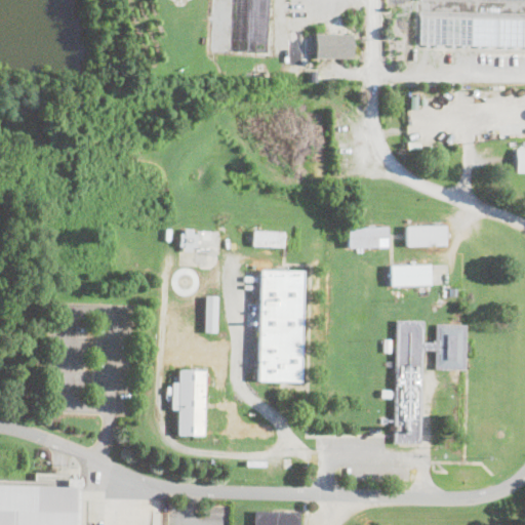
[(270,1),(237,0),(211,0),(210,50),(269,51),(270,1)]
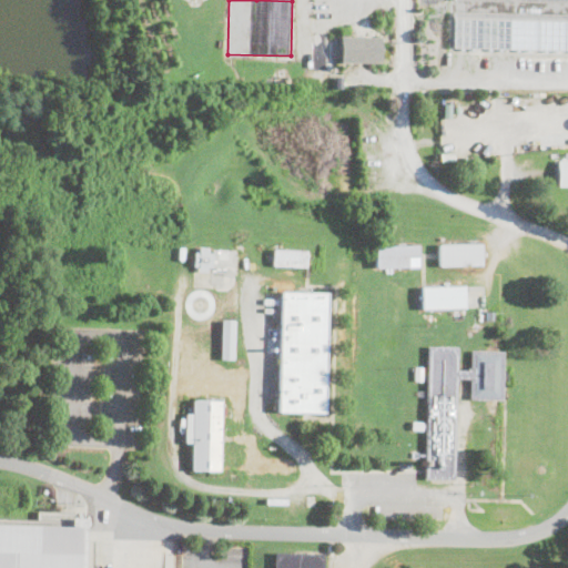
[(567,50),(453,48),(454,12),(567,14),(567,50)]
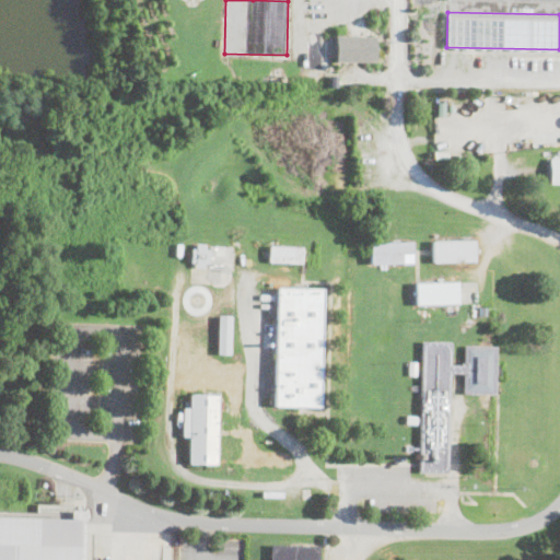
[(376,61),(336,62),(336,37),(376,37),(376,61)]
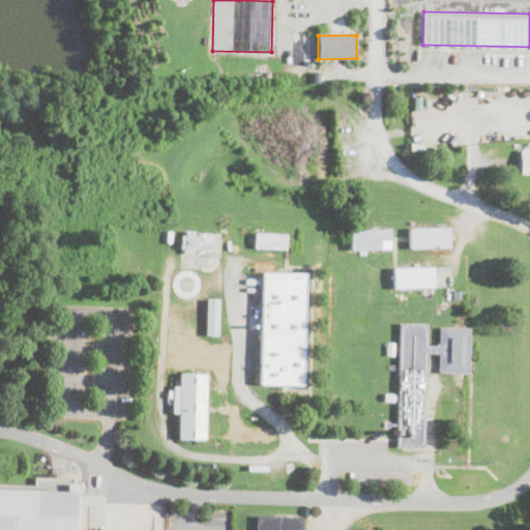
[(320,82),(311,82),(312,70),(320,70),(320,82)]
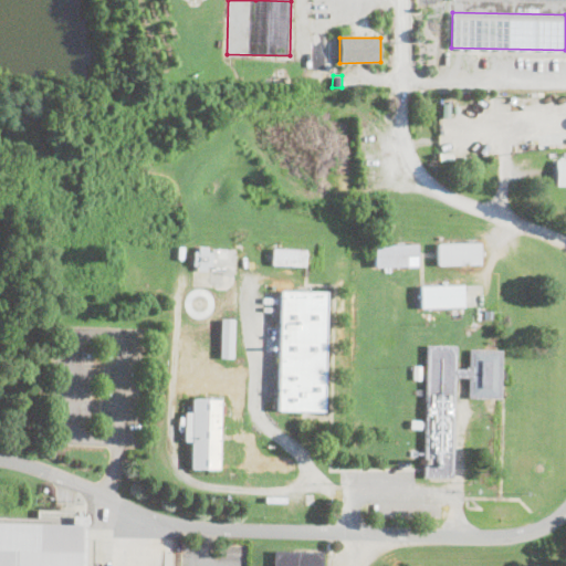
[(565,185),(555,185),(555,159),(565,158),(565,185)]
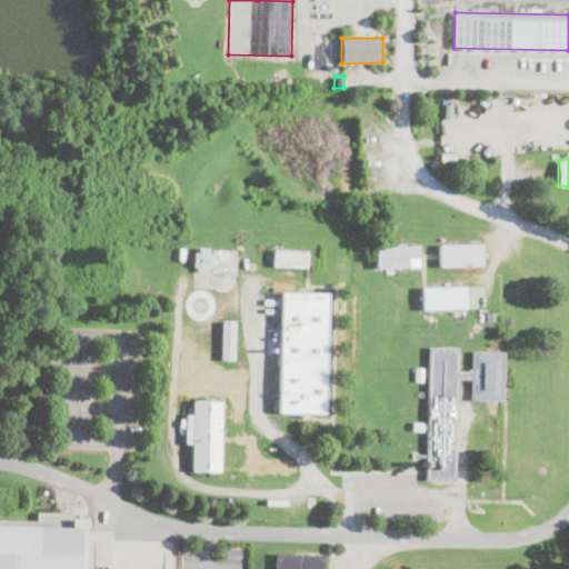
[(482,266),(439,267),(439,246),(482,245),(482,266)]
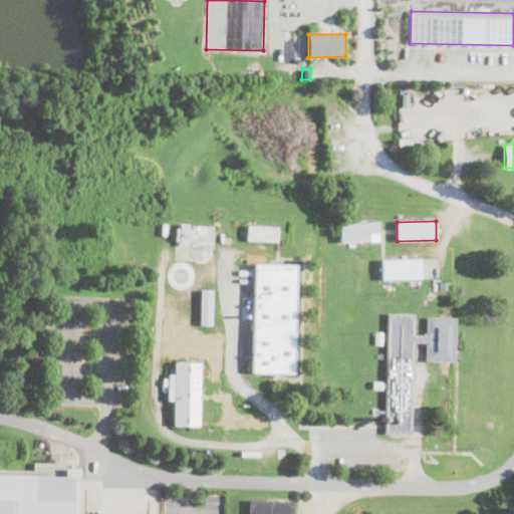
[(378,242),(340,243),(339,223),(378,222),(378,242)]
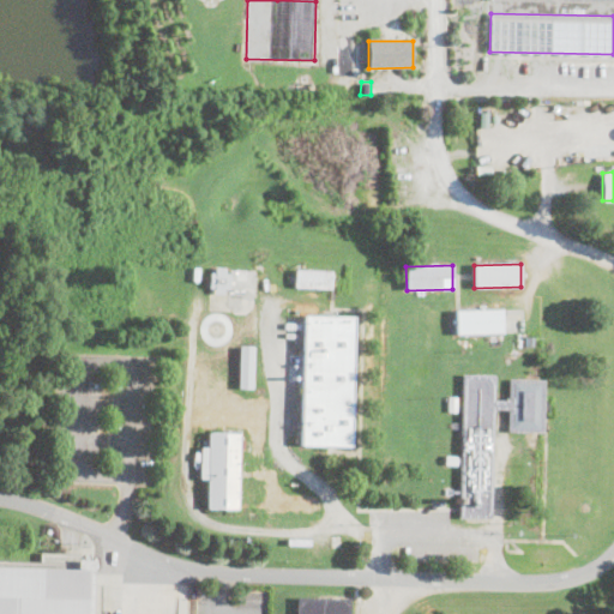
[(224,269),(224,274),(230,274),(229,289),(224,289),(223,294),(214,294),(214,289),(209,288),(210,272),(215,272),(215,268),(224,269)]
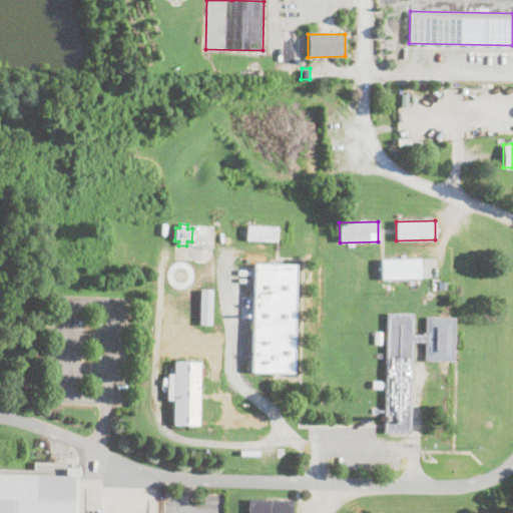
[(277,239),(246,239),(246,224),(277,224),(277,239)]
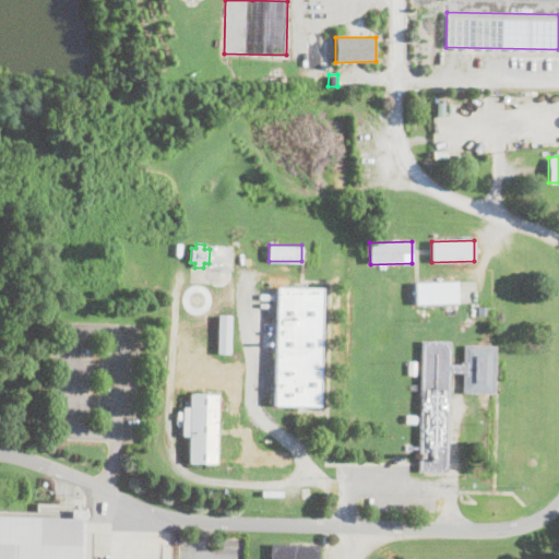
[(416,305),(415,283),(458,282),(458,302),(416,305)]
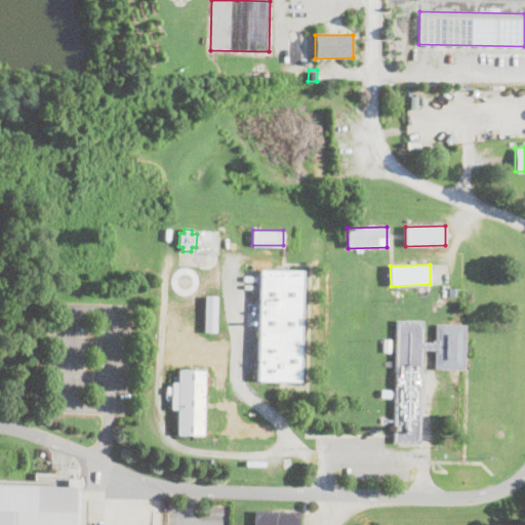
[(299,380),(257,378),(260,268),(303,270),(299,380)]
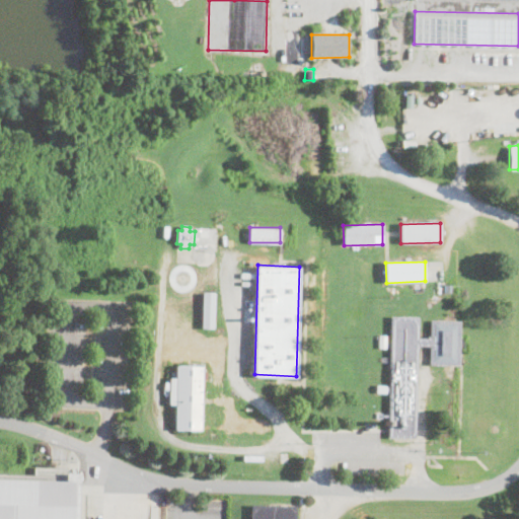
[(215,328),(201,328),(202,292),(216,293),(215,328)]
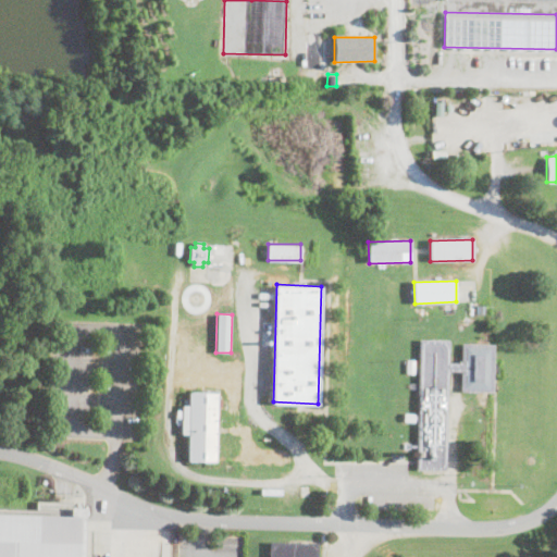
[(448,363),(462,364),(462,344),(494,345),(493,392),(461,392),(462,372),(448,371),(446,470),(417,470),(420,341),(449,341),(448,363)]
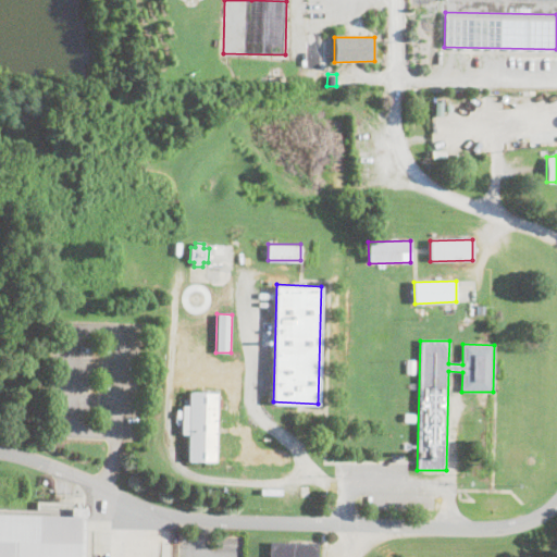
[(415,361),(415,374),(406,374),(406,360),(415,361)]
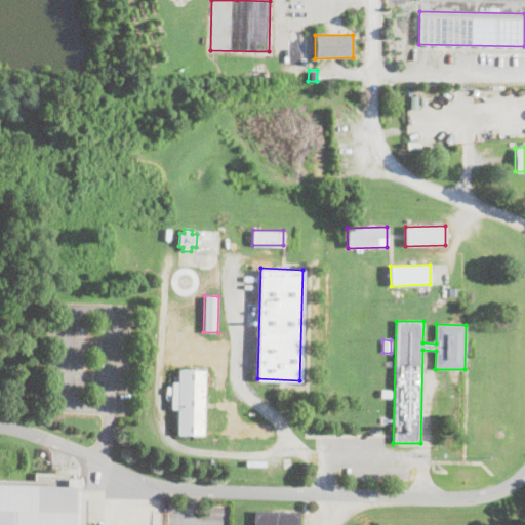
[(205,370),(204,436),(176,435),(177,410),(171,410),(172,382),(178,382),(178,370),(205,370)]
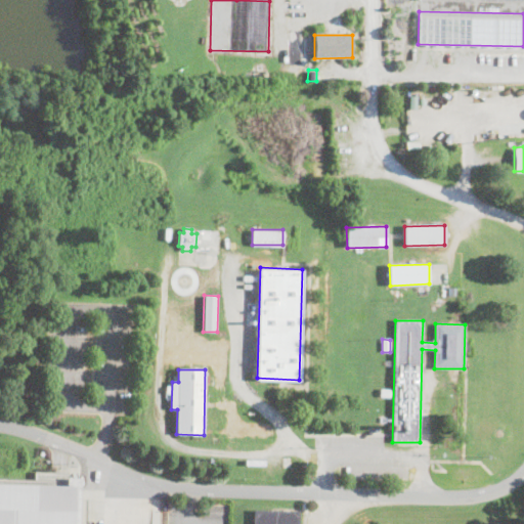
[(390,390),(390,397),(380,397),(381,389),(390,390)]
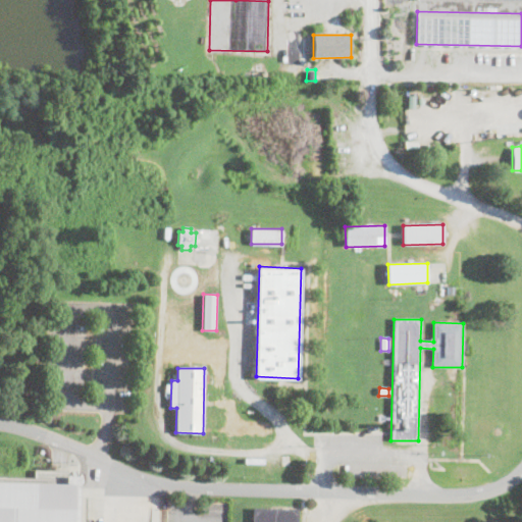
[(0,521),(0,478),(65,484),(66,476),(80,476),(80,484),(79,521),(0,521)]
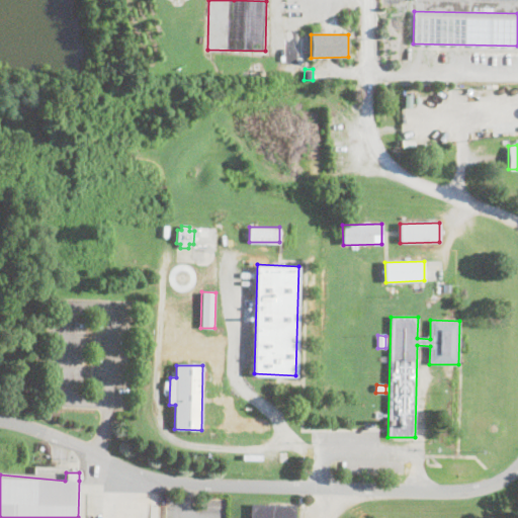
[(295,517),(250,517),(251,505),(296,506),(295,517)]
